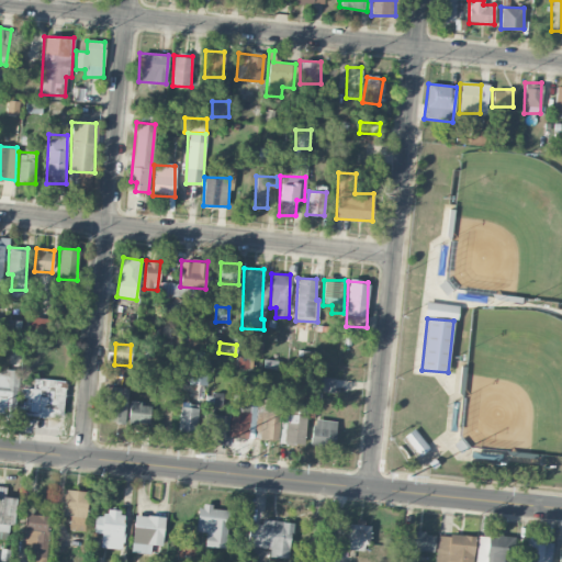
[(311,369),(312,351),(298,350),(296,368),(311,369)]
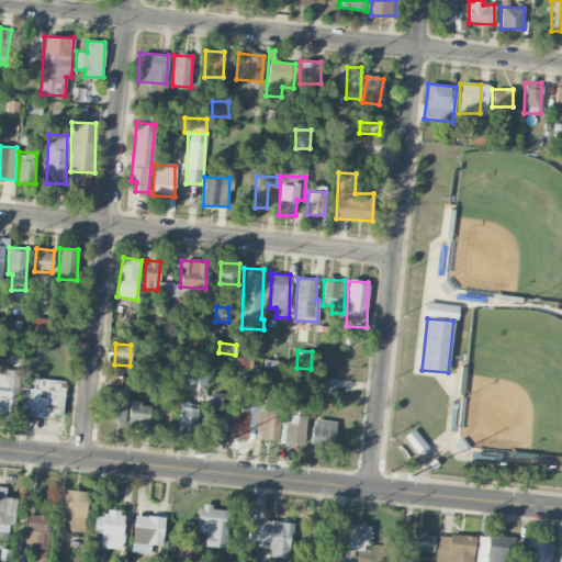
[(191,384),(206,385),(209,352),(192,351),(191,384)]
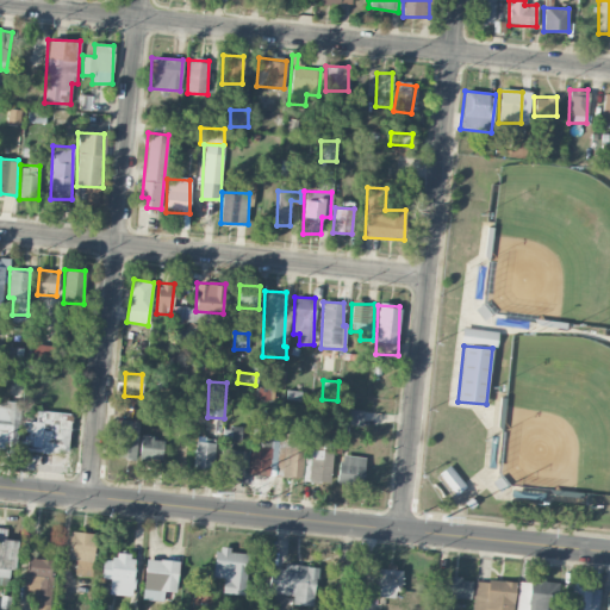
[(0,447),(17,448),(19,400),(0,399),(0,447)]
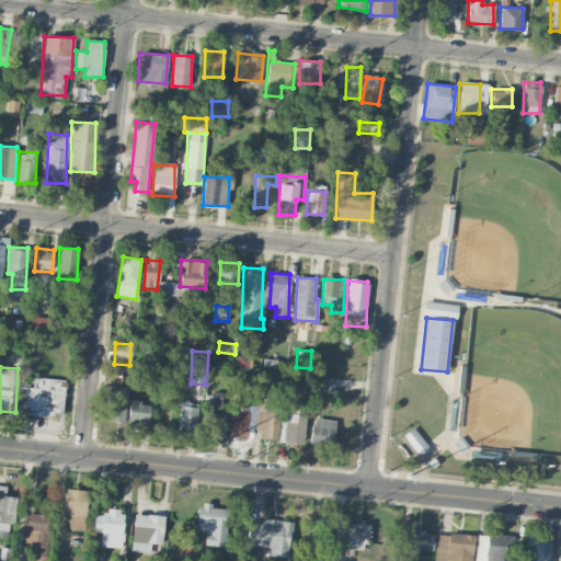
[(332,391),(333,377),(319,376),(318,390),(332,391)]
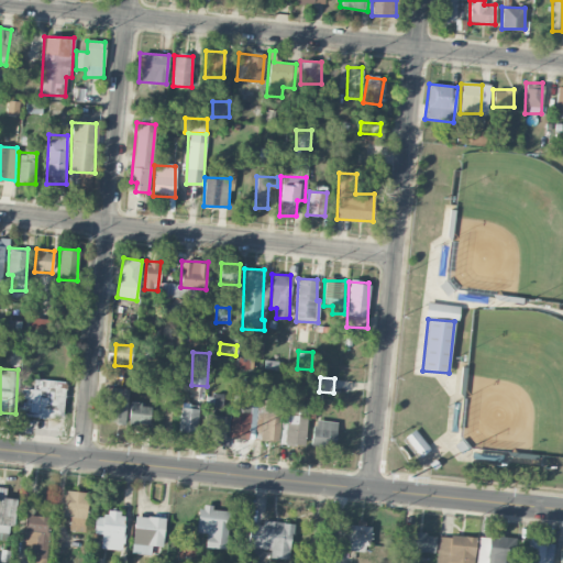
[(22,416),(64,417),(65,381),(34,379),(33,390),(24,389),(22,416)]
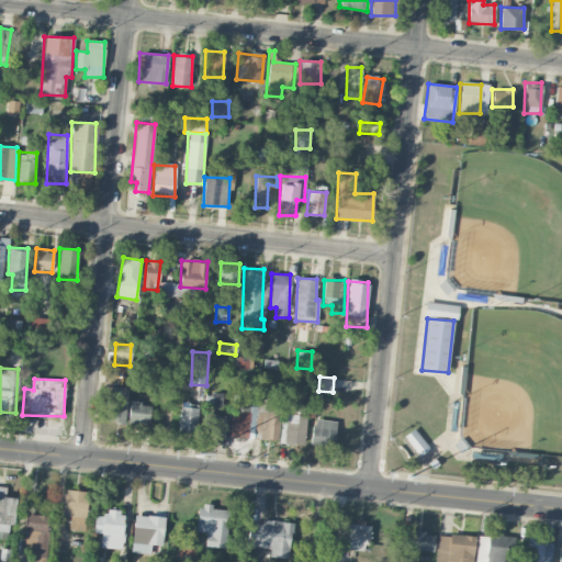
[(126,423),(127,388),(110,388),(109,423),(126,423)]
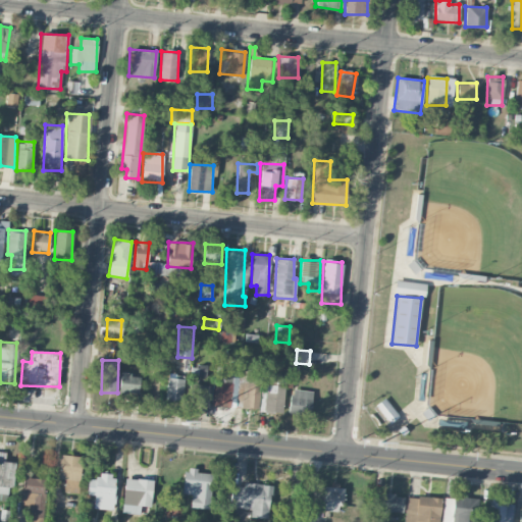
[(257,409),(260,371),(236,369),(236,368),(217,367),(214,405),(239,407),(238,407),(257,409)]
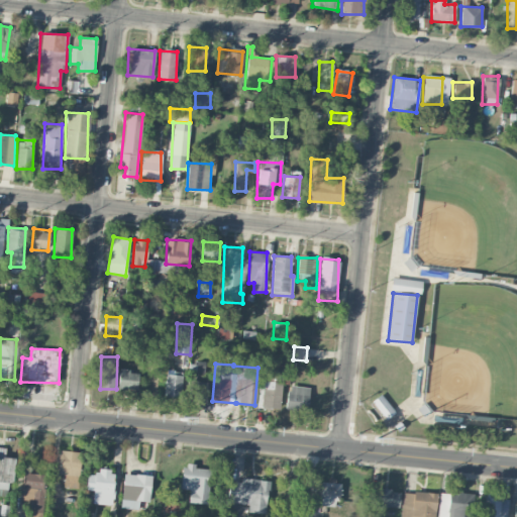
[(138,374),(130,373),(130,370),(119,369),(118,388),(137,389),(138,374)]
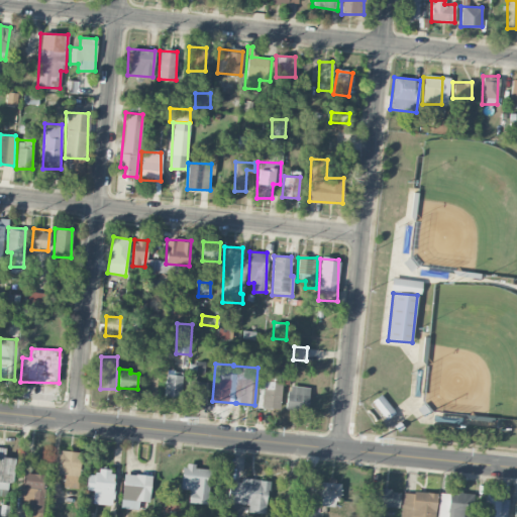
[(274,379),(274,372),(264,371),(262,408),(280,409),(282,380),(274,379)]
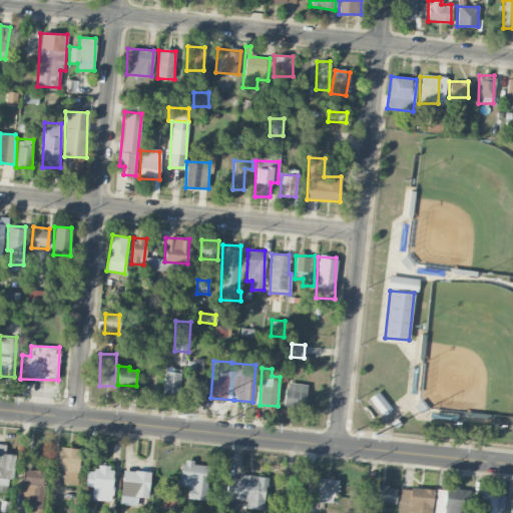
[(180,373),(165,371),(161,394),(176,396),(180,373)]
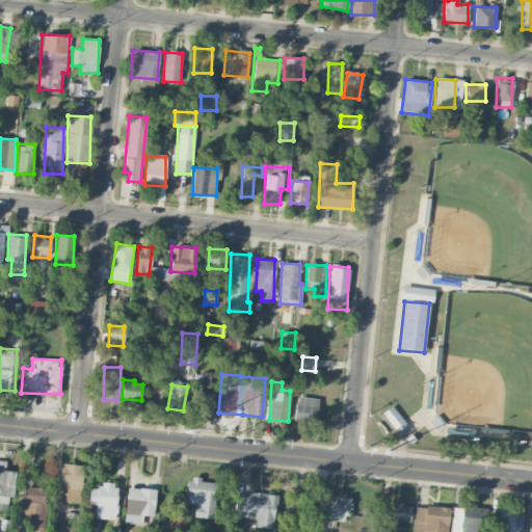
[(213,411),(214,393),(193,392),(193,411),(213,411)]
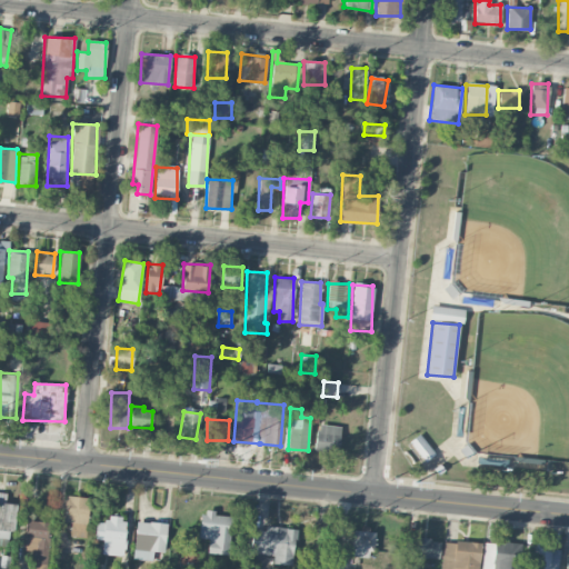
[(315,451),(338,453),(340,426),(317,425),(315,451)]
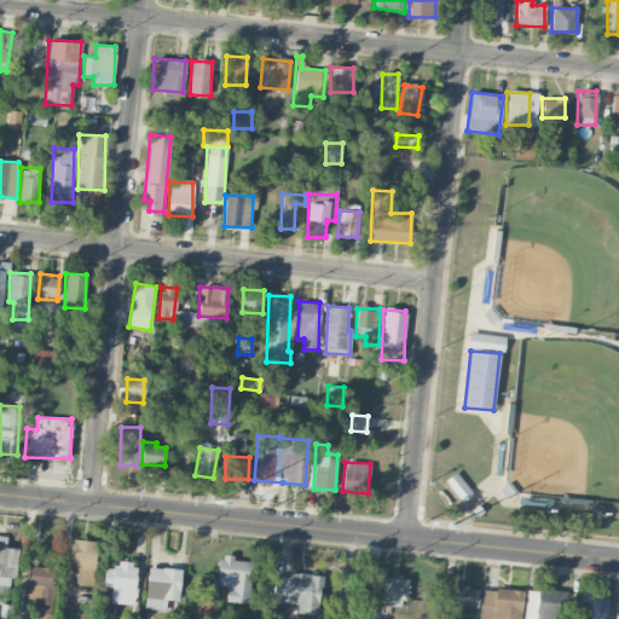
[(463,502),(473,492),(455,472),(444,481),(463,502)]
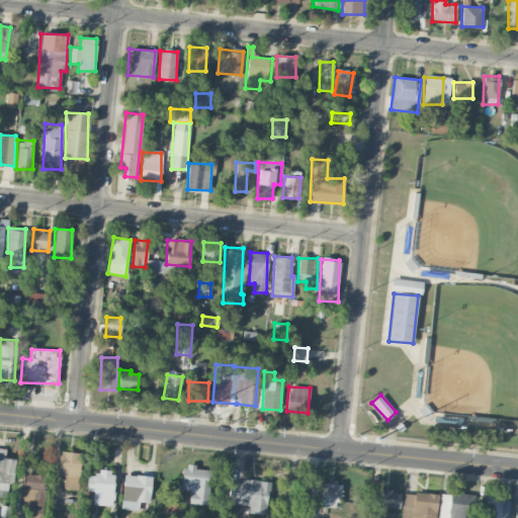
[(0,496),(10,497),(14,459),(5,458),(5,448),(0,447),(0,496)]
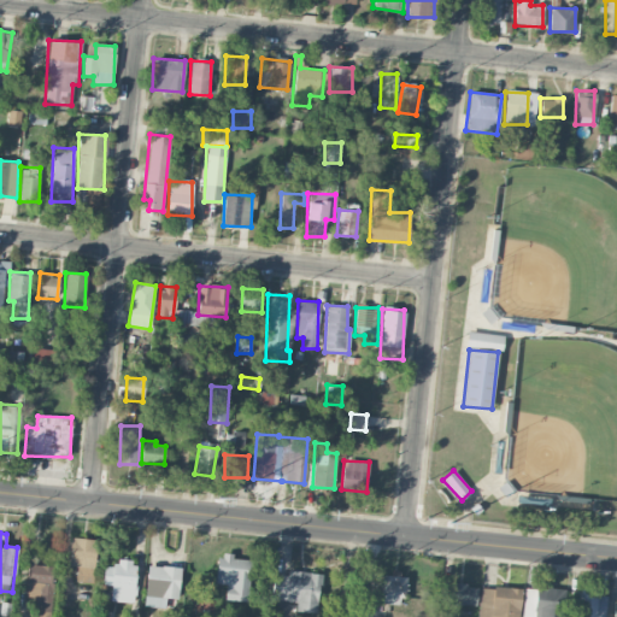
[(76,582),(94,582),(95,539),(70,538),(69,566),(76,566),(76,582)]
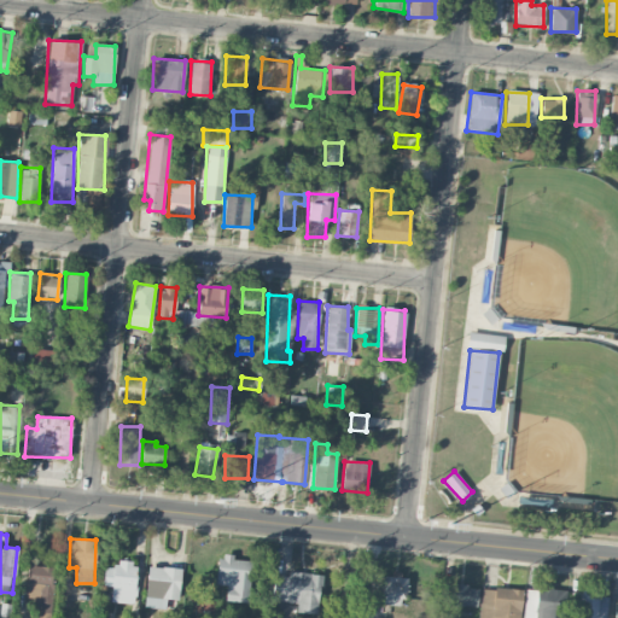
[(251,560),(232,559),(233,557),(217,555),(215,584),(226,586),(225,601),(249,602),(251,560)]
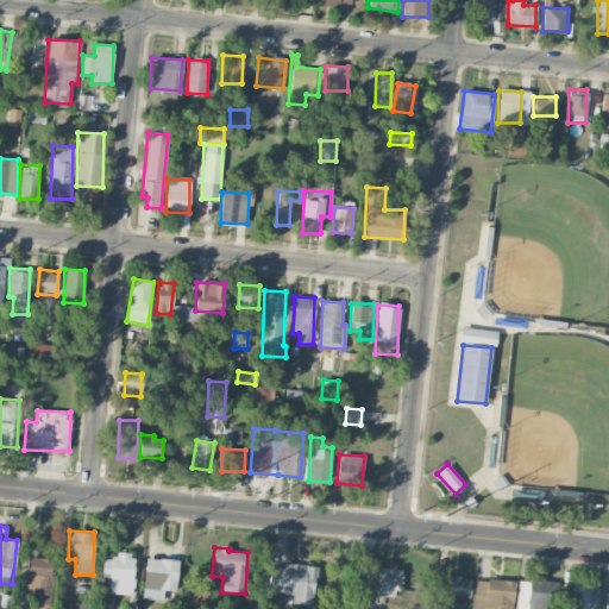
[(133,553),(114,552),(113,559),(102,558),(100,596),(123,598),(131,598),(133,553)]
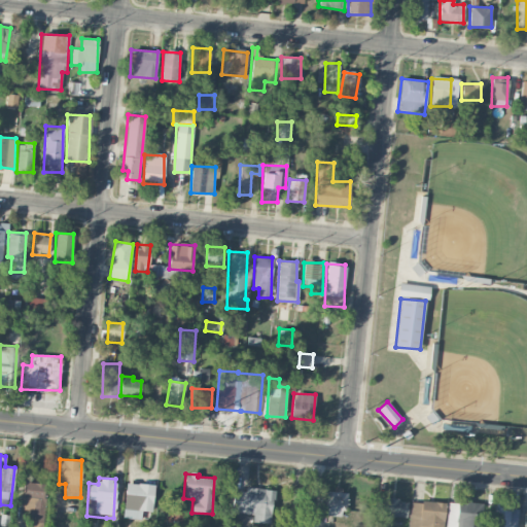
[(29,526),(42,526),(45,483),(24,482),(22,508),(30,510),(29,526)]
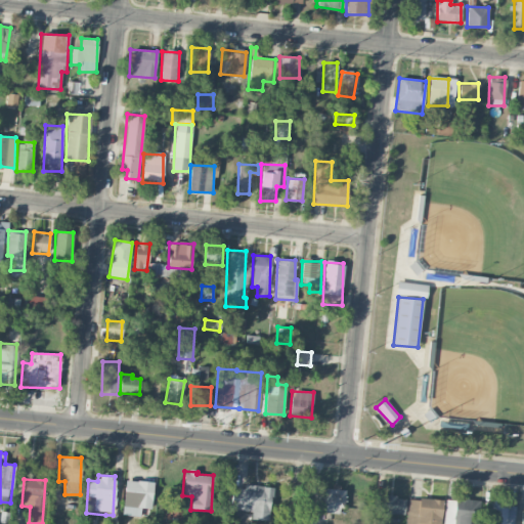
[(141,508),(151,509),(153,482),(124,480),(123,515),(140,516),(141,508)]
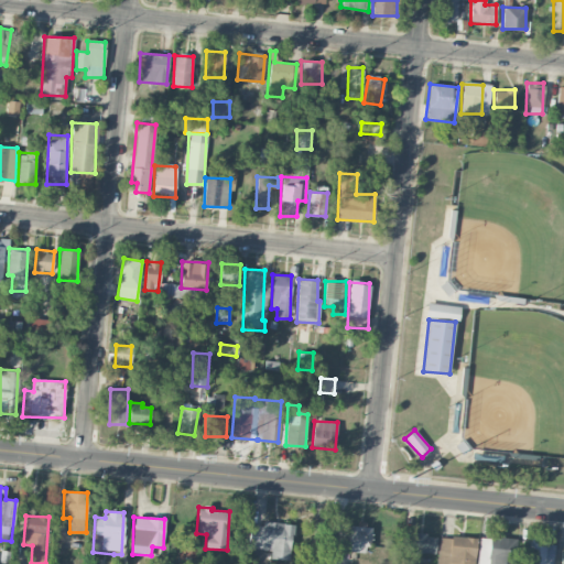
[(250,524),(247,548),(271,551),(270,559),(289,561),(294,524),(263,521),(262,525),(250,524)]
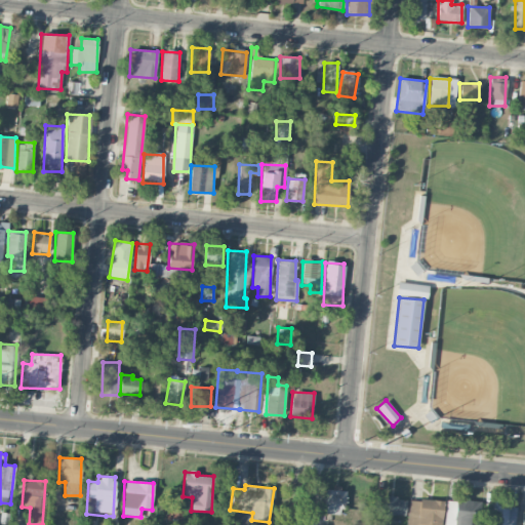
[(345,490),(325,489),(324,514),(344,514),(345,490)]
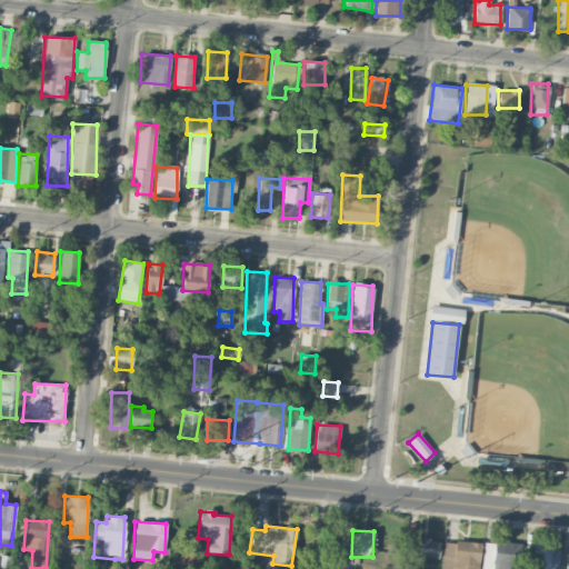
[(439,557),(440,539),(407,538),(406,556),(439,557)]
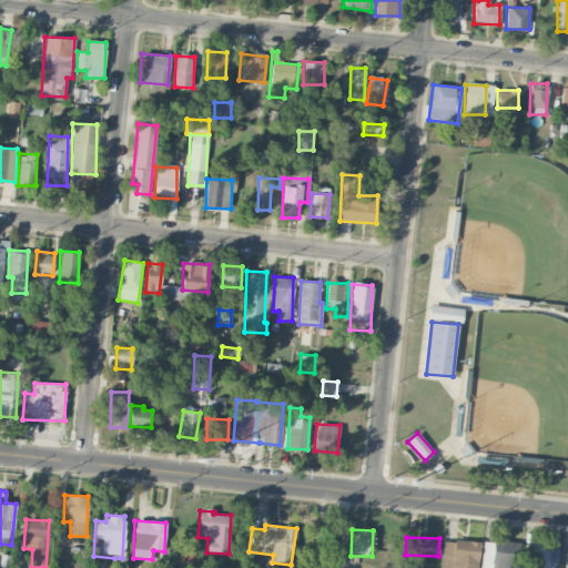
[(483,541),(480,567),(516,567),(518,539),(493,538),(493,543),(483,541)]
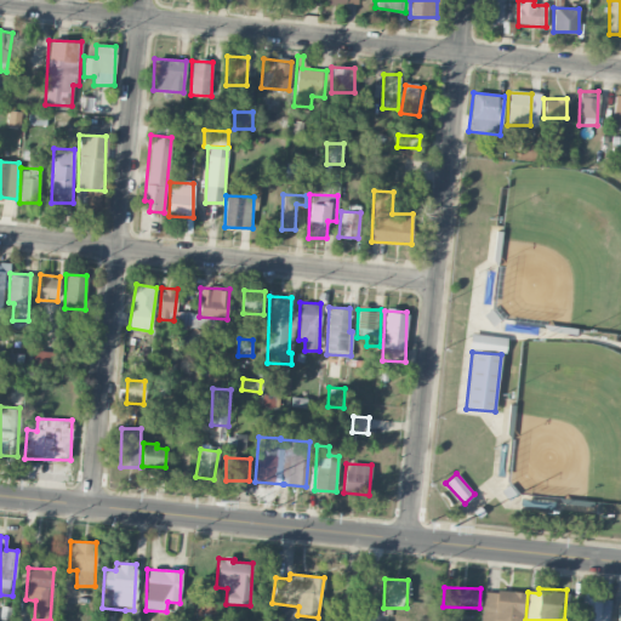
[(522,620),(525,593),(484,590),(480,620),(522,620)]
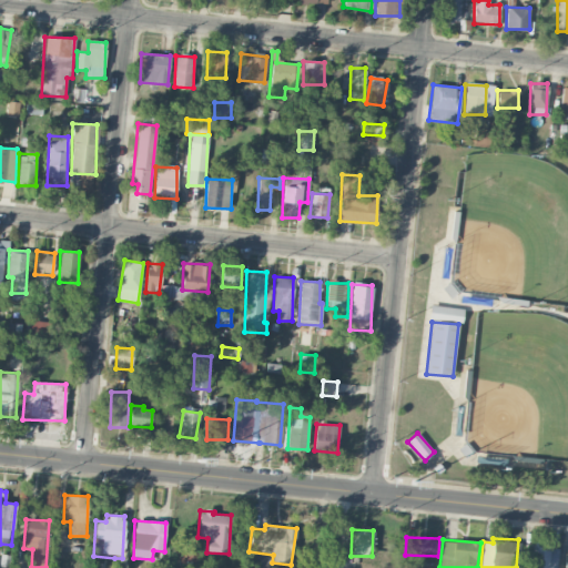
[(557,567),(558,545),(524,544),(523,566),(533,567),(531,567),(557,567)]
